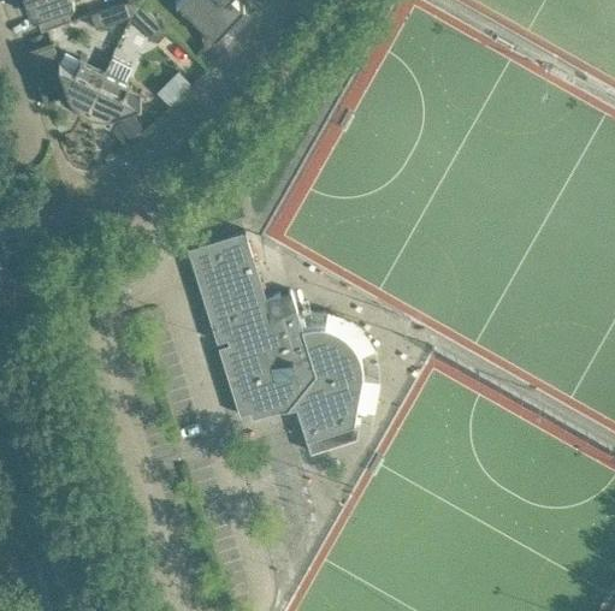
[(23,0),(30,18),(35,16),(40,31),(39,33),(39,34),(69,24),(63,6),(80,1),(78,0),(23,0)]
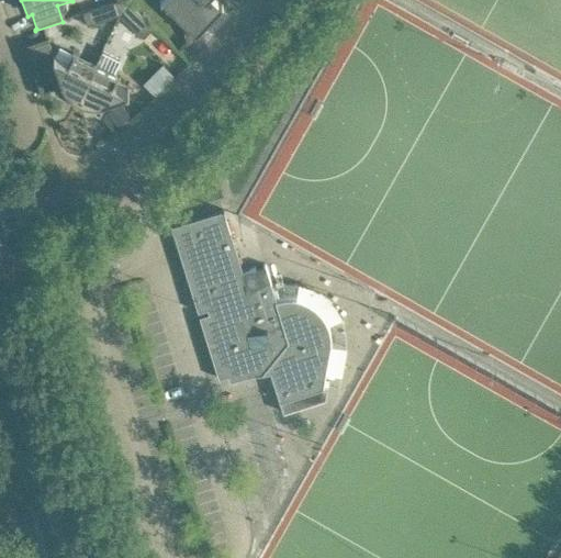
[(210,0),(163,0),(160,3),(193,36),(192,37),(193,38),(222,9),(221,8),(220,9),(210,0)]
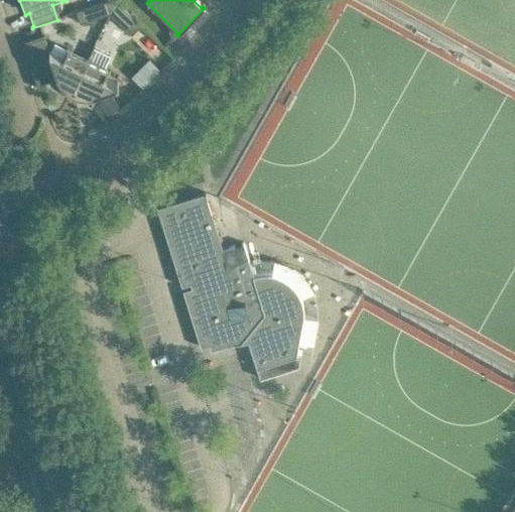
[(108,16),(111,2),(75,14),(79,26),(108,16)]
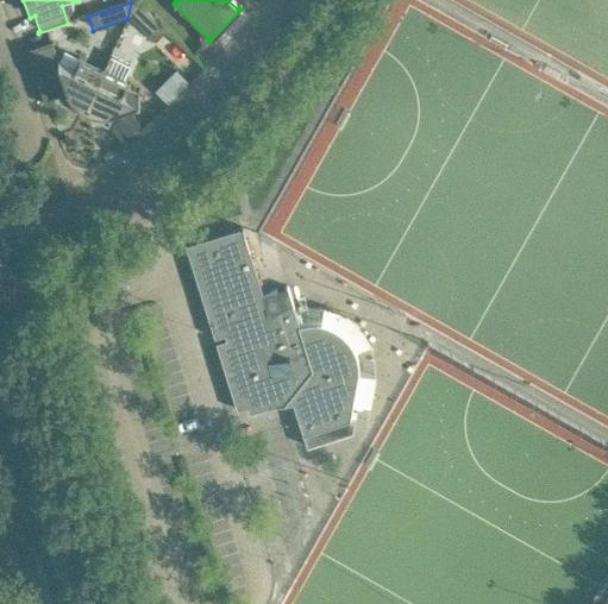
[(131,2),(127,19),(154,44),(164,33),(131,2)]
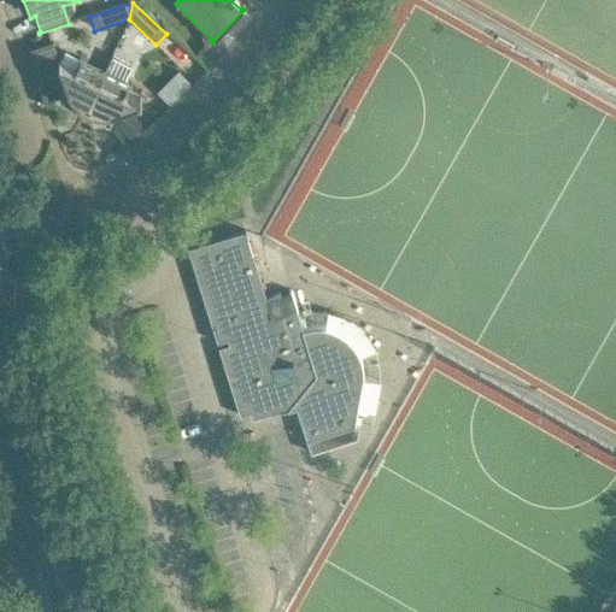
[(45,41),(46,53),(65,53),(65,41),(45,41)]
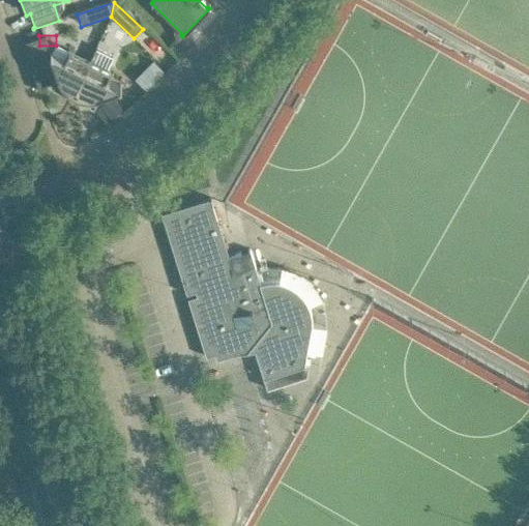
[(93,52),(88,63),(71,97),(92,108),(97,97),(119,90),(119,88),(117,89),(105,83),(110,74),(107,72),(112,61),(93,52)]
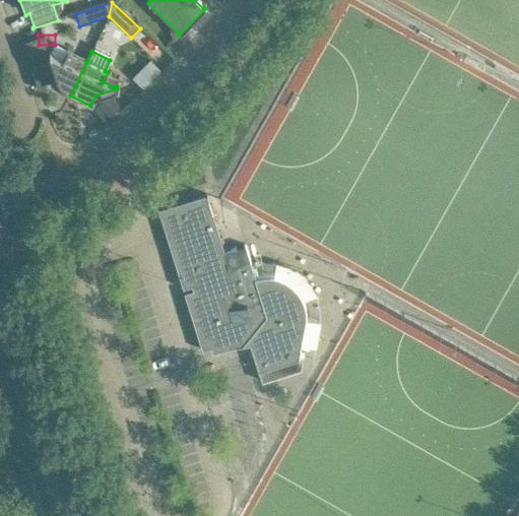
[(70,95),(86,62),(66,52),(62,61),(49,55),(49,53),(47,54),(55,75),(50,85),(70,95)]
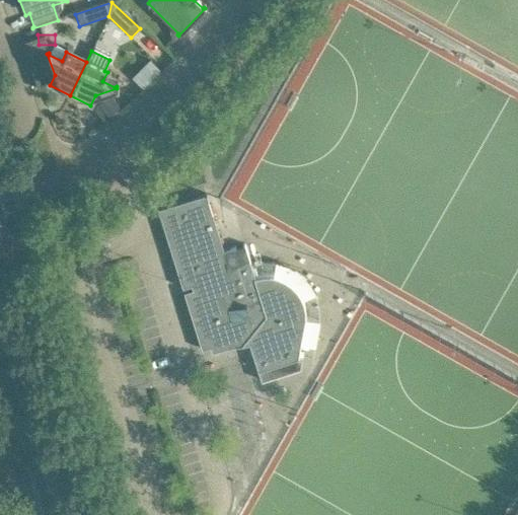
[(297,361),(304,321),(304,317),(304,313),(303,309),(302,306),(301,302),(299,298),(297,295),(294,292),(292,289),(288,287),(285,285),(282,283),(278,281),(274,280),(270,280),(266,279),(262,279),(259,280),(254,281),(248,262),(226,274),(223,266),(226,265),(205,197),(157,212),(181,291),(191,288),(192,292),(182,295),(201,353),(209,350),(211,355),(248,347),(256,374),(297,361)]
